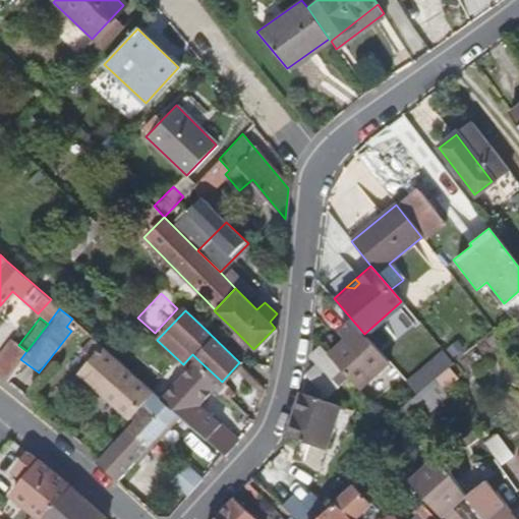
[(364,334),(351,319),(340,329),(346,336),(330,350),(344,364),(361,384),(388,360),(364,334)]
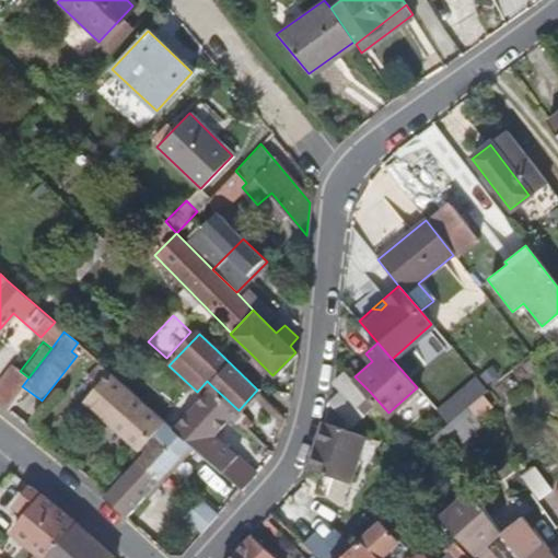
[(162,419),(100,362),(86,376),(97,385),(83,400),(137,449),(138,446),(162,419)]
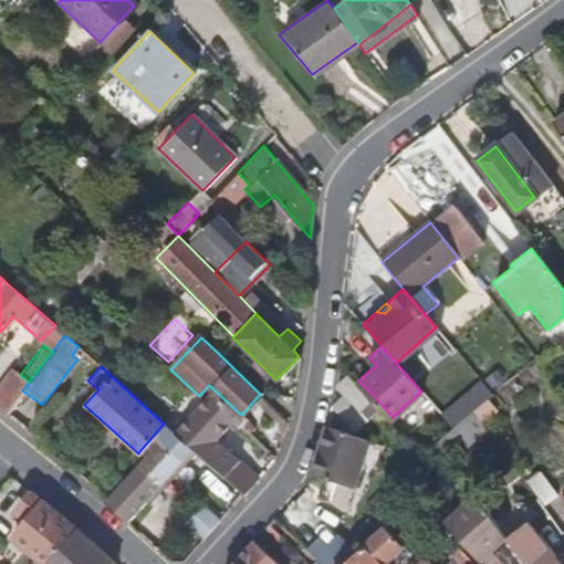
[(374,396),(358,380),(350,371),(334,386),(343,395),(331,406),(354,430),(368,417),(361,408),(374,396)]
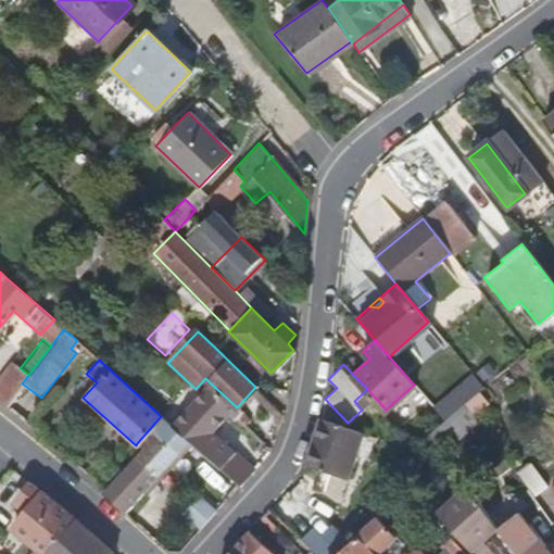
[(22,383),(28,375),(20,368),(16,365),(8,366),(0,376),(0,401),(5,405),(22,383)]
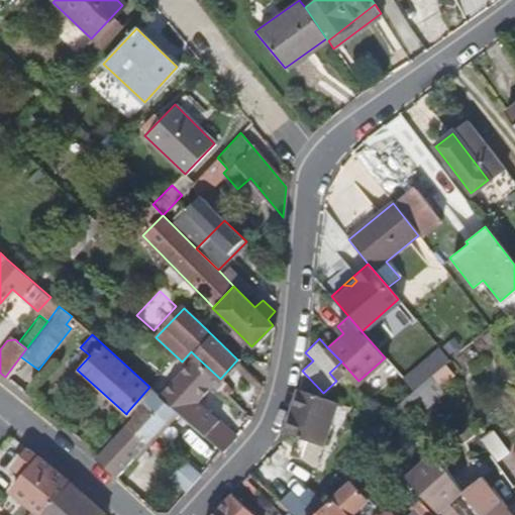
[(196,401),(211,383),(217,388),(219,387),(223,382),(220,379),(195,355),(159,395),(175,409),(220,450),(222,451),(234,435),(196,401)]
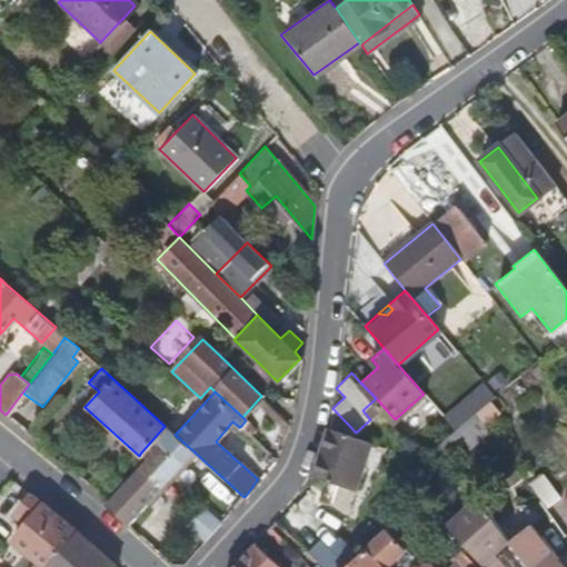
[(460,440),(480,424),(473,414),(455,429),(439,443),(446,453),(460,440)]
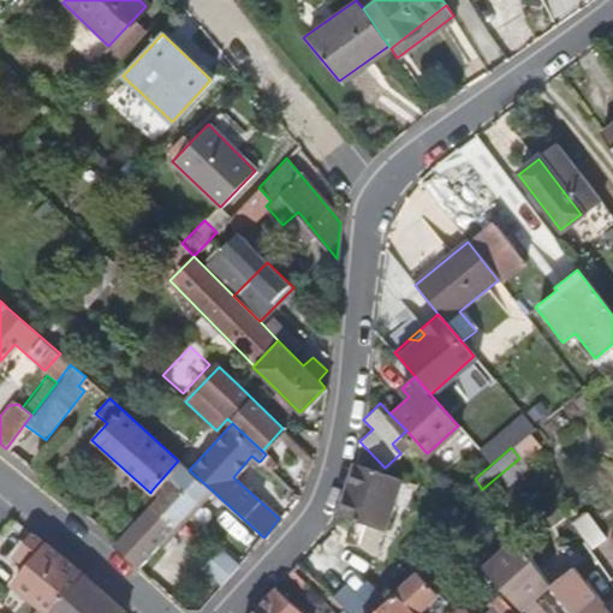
[(519,458),(498,476),(505,486),(527,468),(519,458)]
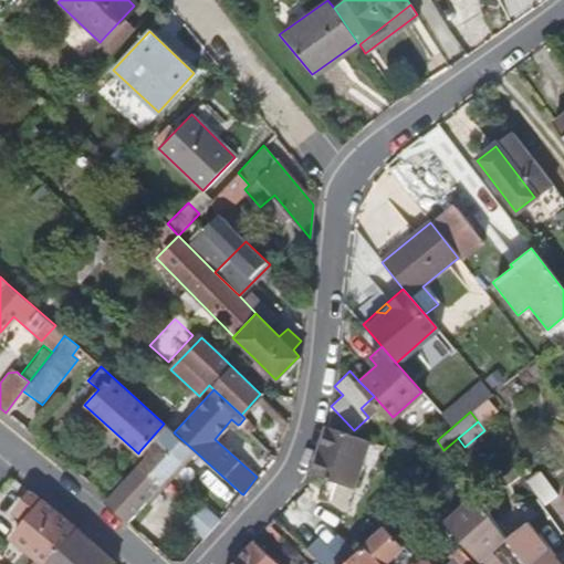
[(126,521),(191,448),(174,432),(164,424),(139,451),(145,457),(124,481),(115,491),(108,498),(107,497),(104,501),(126,521)]
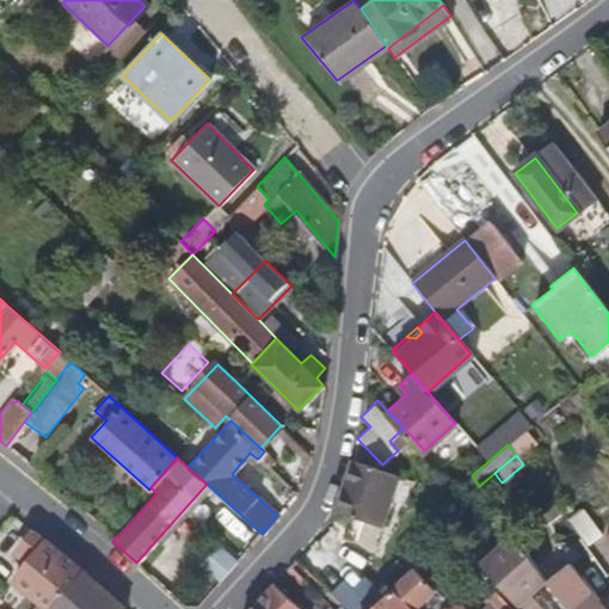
[(382,523),(400,475),(356,459),(338,506),(382,523)]
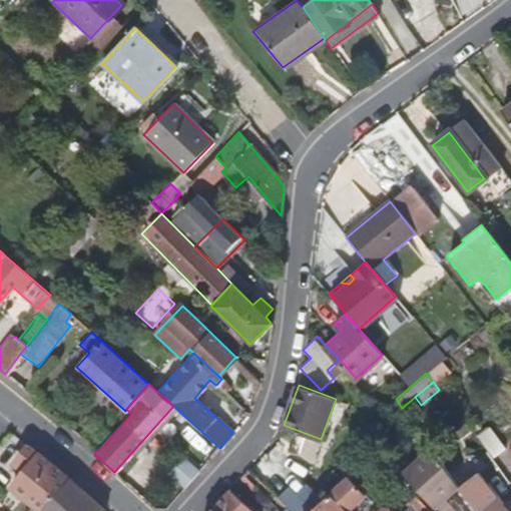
[(104,445),(112,436),(103,427),(94,436),(104,445)]
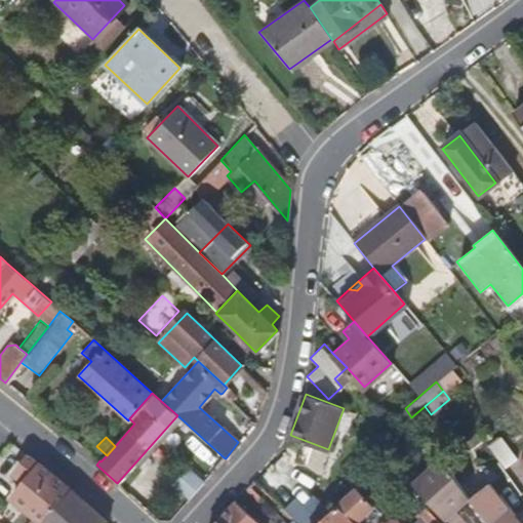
[(510,460),(514,457),(498,437),(486,446),(500,465),(510,460)]
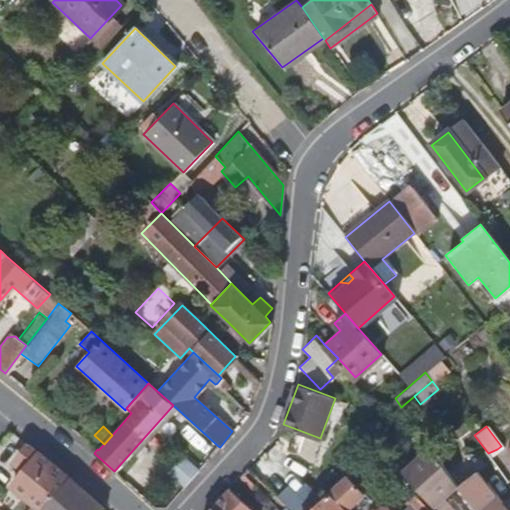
[(41,509),(69,477),(54,465),(27,443),(14,458),(26,468),(11,487),(31,504),(27,509),(41,509)]
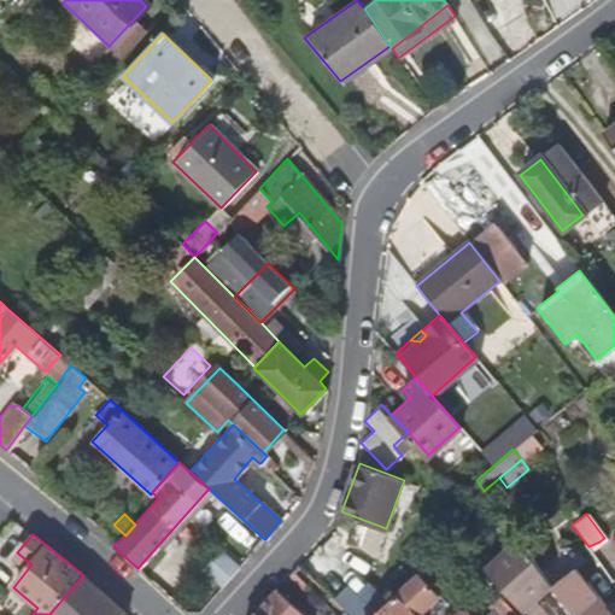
[(551,586),(517,538),(482,569),(491,579),(522,614),(548,614),(536,601),(551,586)]
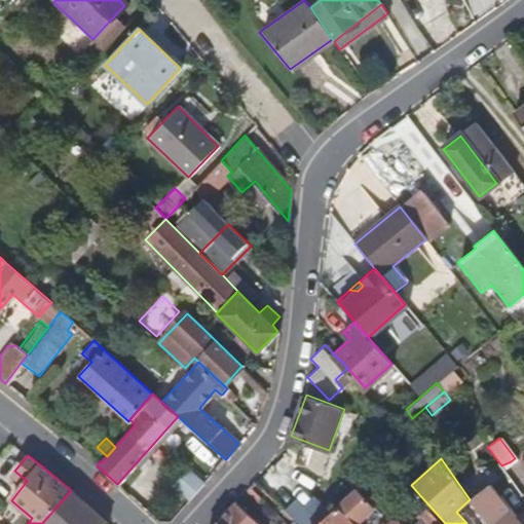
[(470,493),(488,481),(480,468),(461,479),(470,493)]
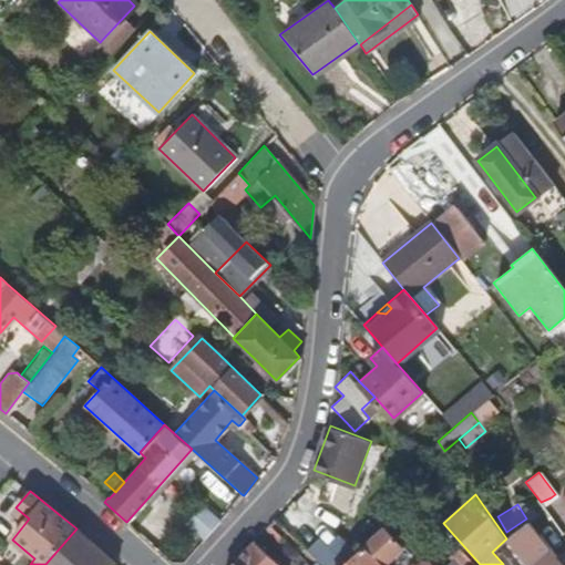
[(202,506),(186,523),(203,537),(217,521),(202,506)]
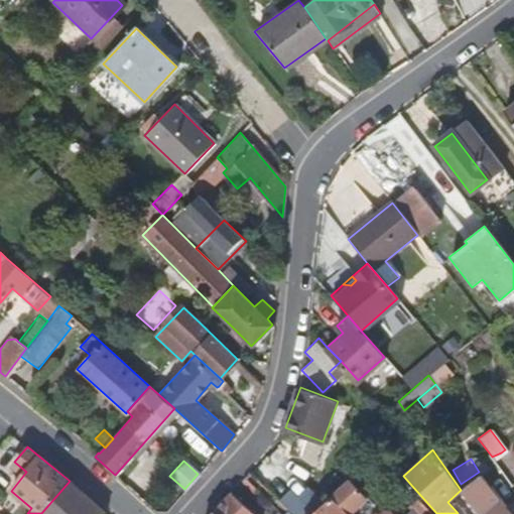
[(513,513),(513,489),(495,463),(461,490),(477,513),(513,513)]
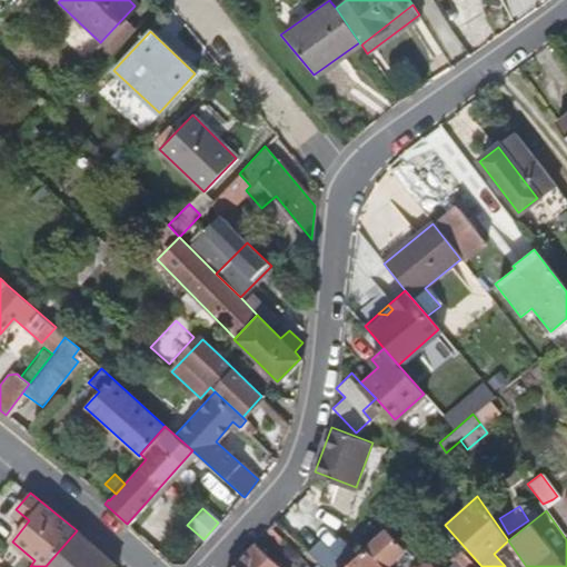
[(417,566),(419,566),(384,529),(364,549),(381,566),(417,566)]
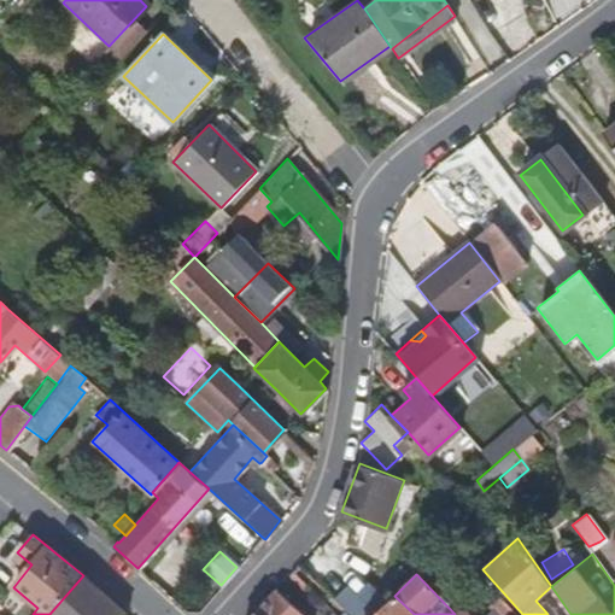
[(127,614),(123,611),(93,584),(83,575),(50,614),(127,614)]
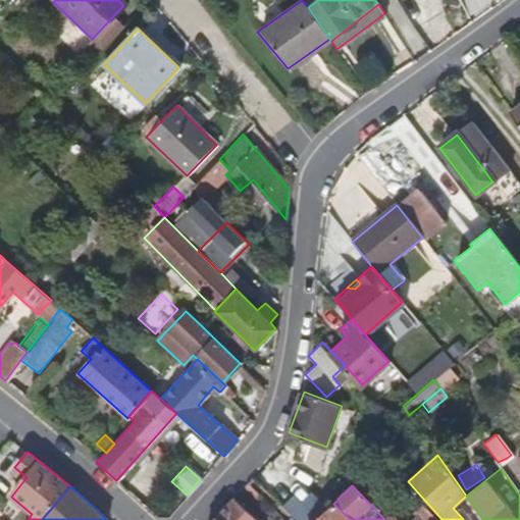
[(255,519),(235,500),(217,519),(255,519)]
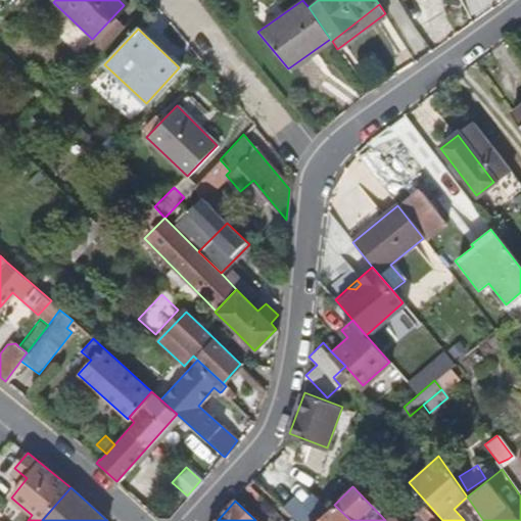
[(350,520),(334,505),(316,520),(350,520)]
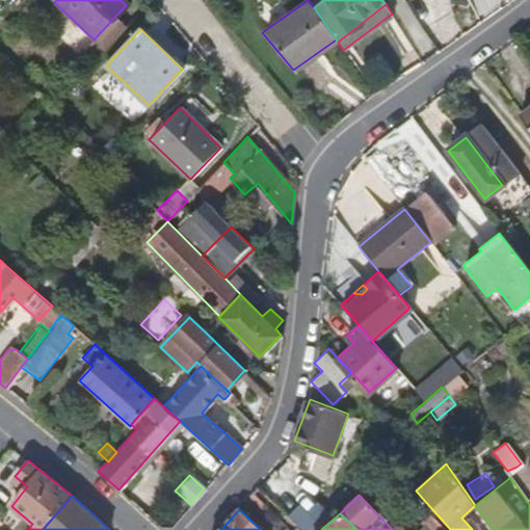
[(444,529),(429,513),(421,522),(422,524),(418,528),(406,517),(399,524),(404,529),(444,529)]
